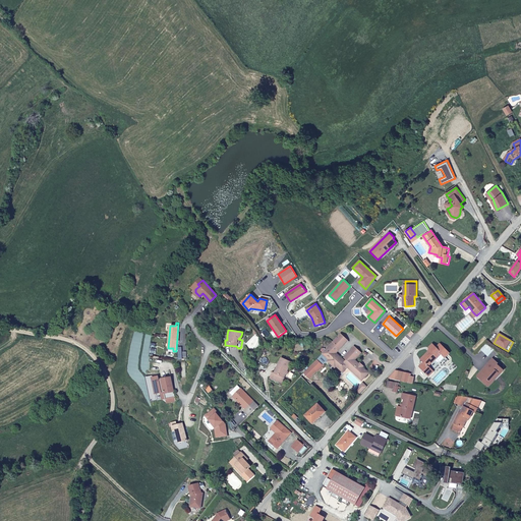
[(343,335),(303,374),(308,381),(322,367),(324,369),(331,362),(336,367),(337,366),(343,372),(347,368),(349,366),(363,380),(368,374),(362,368),(360,366),(355,361),(362,354),(355,346),(345,357),(348,360),(346,362),(338,353),(342,349),(341,348),(349,340),(343,335)]
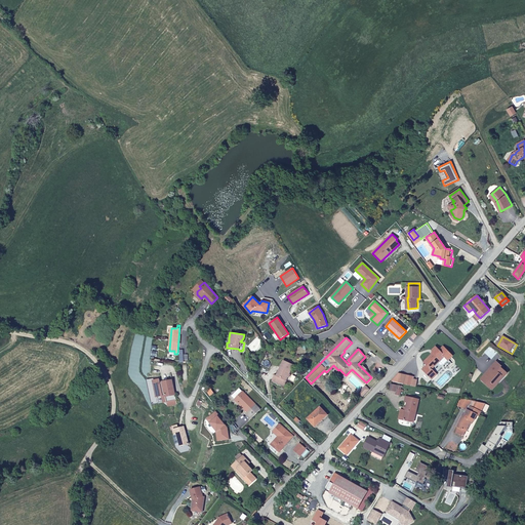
[(444,364),(453,355),(444,347),(440,352),(438,350),(435,347),(431,351),(433,352),(425,361),(427,364),(422,368),(433,378),(437,373),(432,368),(438,362),(442,365),(444,364)]
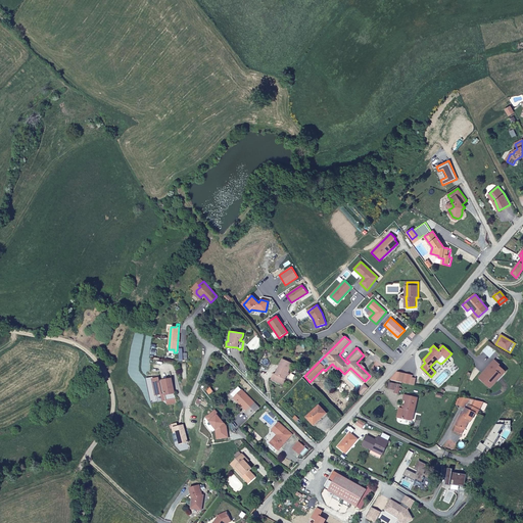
[(282,385),(292,364),(283,360),(276,374),(274,374),(271,380),(282,385)]
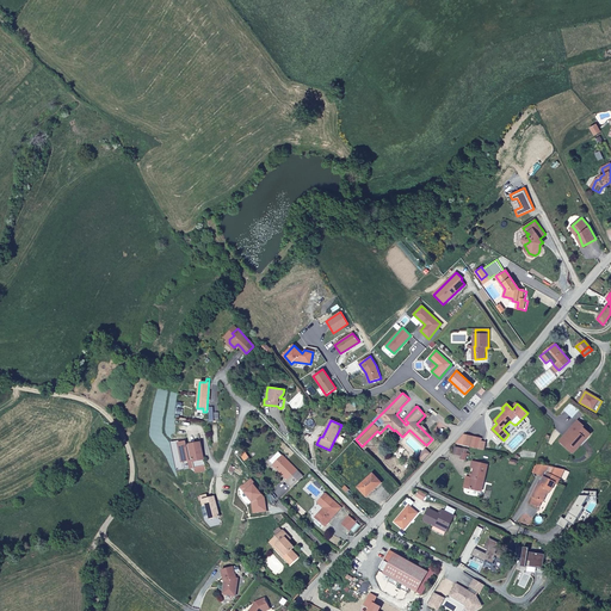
[(566,434),(567,437),(579,424),(578,421),(566,434)]
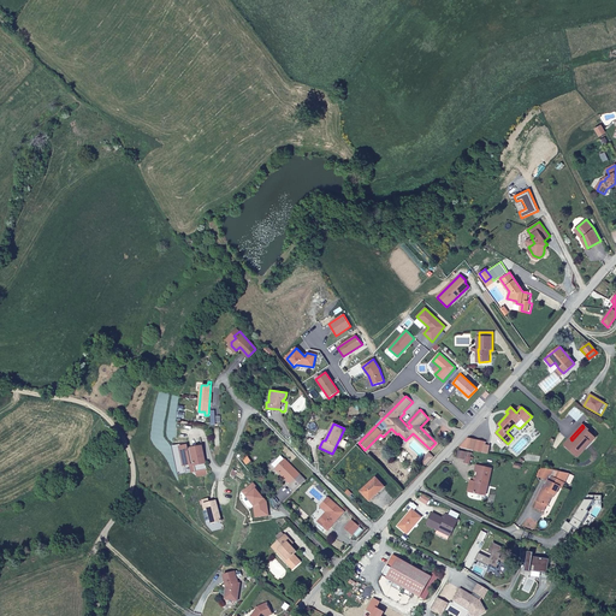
[(570,438),(564,444),(573,451),(579,451),(592,437),(587,432),(587,431),(584,427),(572,440),(570,438)]
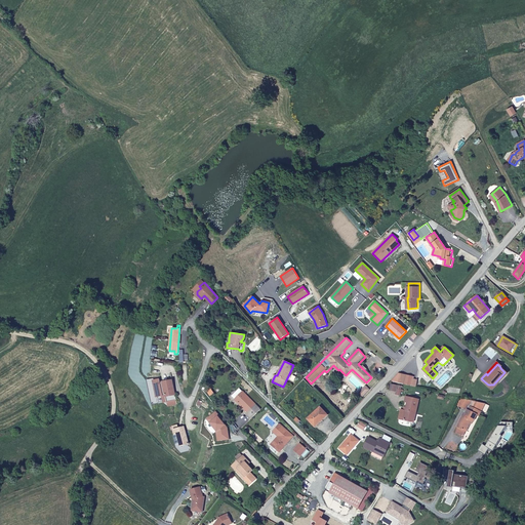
[(366,382),(352,369),(350,371),(364,385),(366,382)]
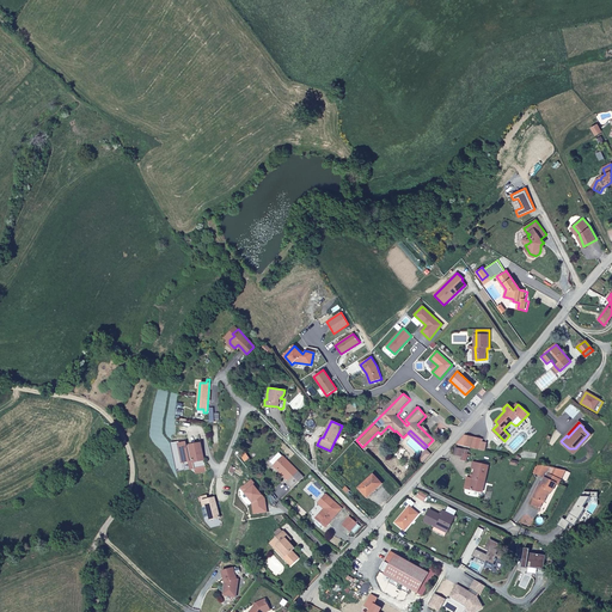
[(479,450),(482,439),(472,438),(470,448),(479,450)]
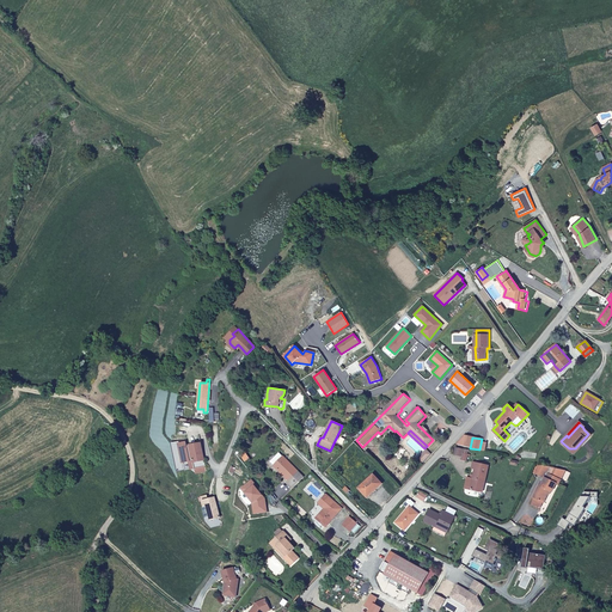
[(206,470),(200,442),(189,445),(189,446),(187,447),(185,441),(178,442),(182,463),(188,461),(193,460),(194,467),(197,467),(197,472),(206,470)]
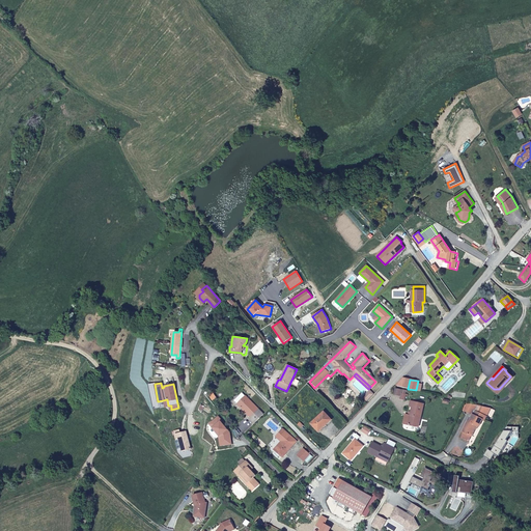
[(374,393),(370,390),(361,400),(365,403),(374,393)]
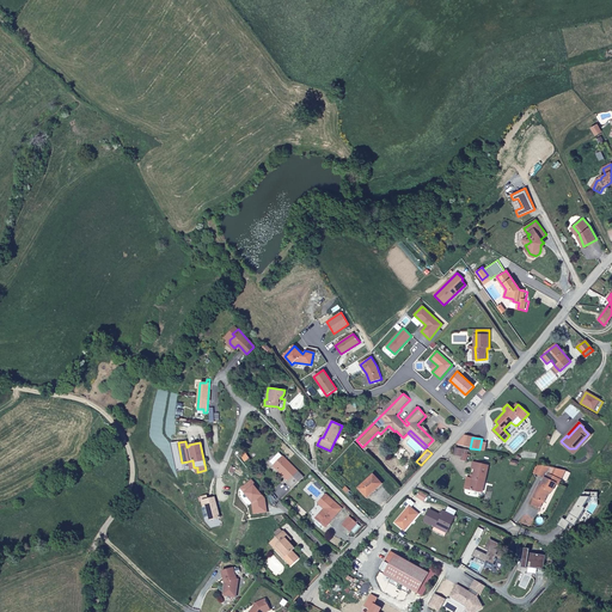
[(292,488),(304,477),(279,453),(269,461),(288,481),(286,483),(292,488)]
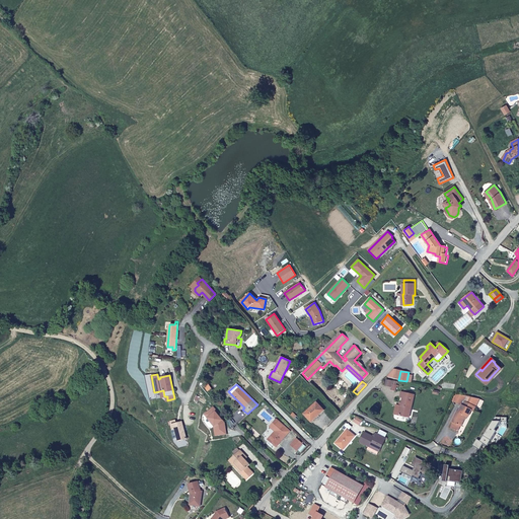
[(410,417),(415,394),(400,392),(399,396),(401,397),(400,402),(402,402),(401,405),(400,405),(399,415),(410,417)]
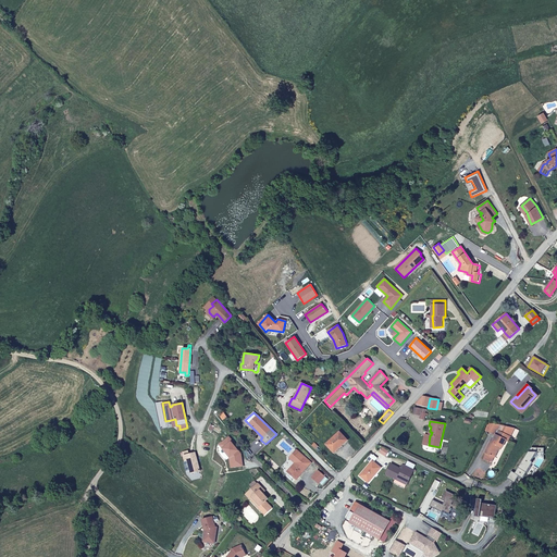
[(500,424),(487,422),(483,430),(496,435),(497,432),(500,424)]
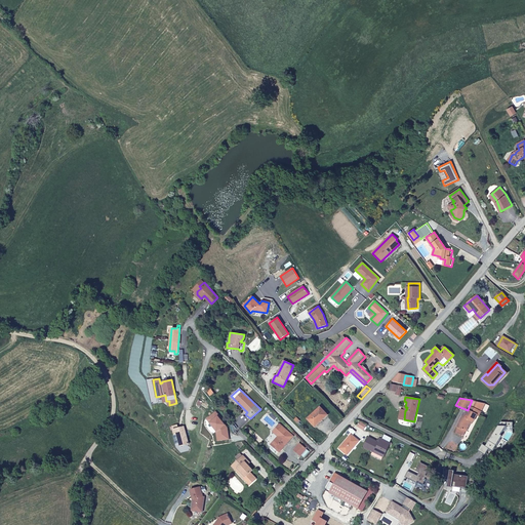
[(467,433),(472,421),(474,422),(475,421),(478,415),(480,416),(482,412),(485,405),(486,403),(485,403),(477,401),(473,409),(469,407),(468,410),(463,417),(458,428),(458,429),(467,432),(467,433)]
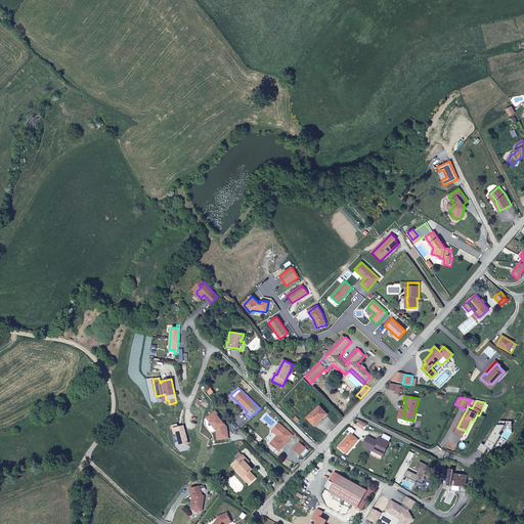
[(484,404),(481,411),(485,415),(489,406),(484,404)]
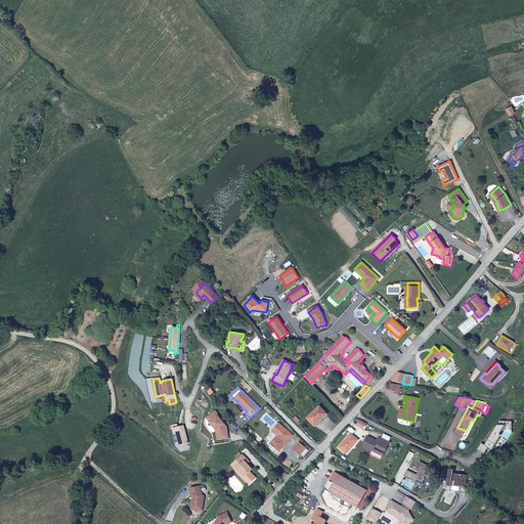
[(314,426),(326,413),(319,406),(307,418),(314,426)]
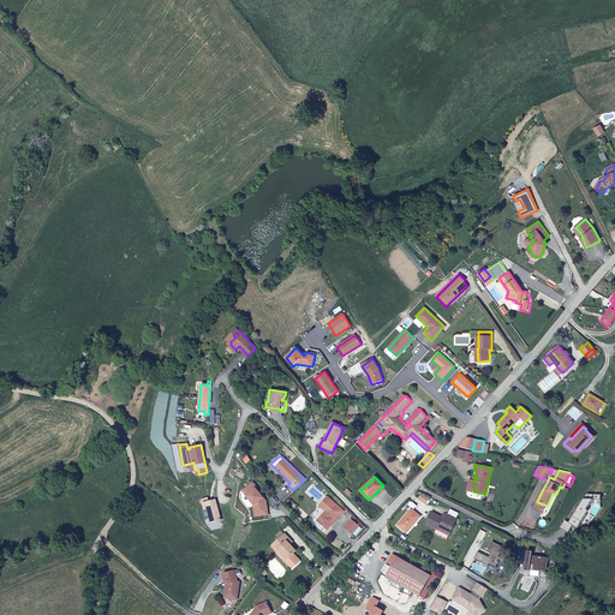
[(267,513),(266,501),(254,483),(246,488),(249,493),(245,495),(254,506),(255,515),(267,513)]
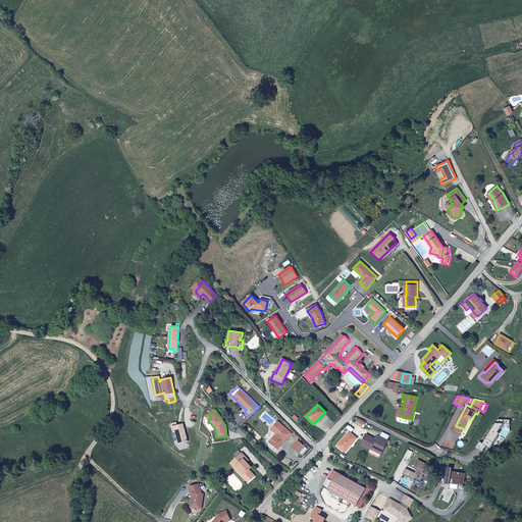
[(277,448),(293,433),(279,420),(272,427),(277,432),(269,440),(271,441),(268,445),(272,448),(274,446),(277,448)]
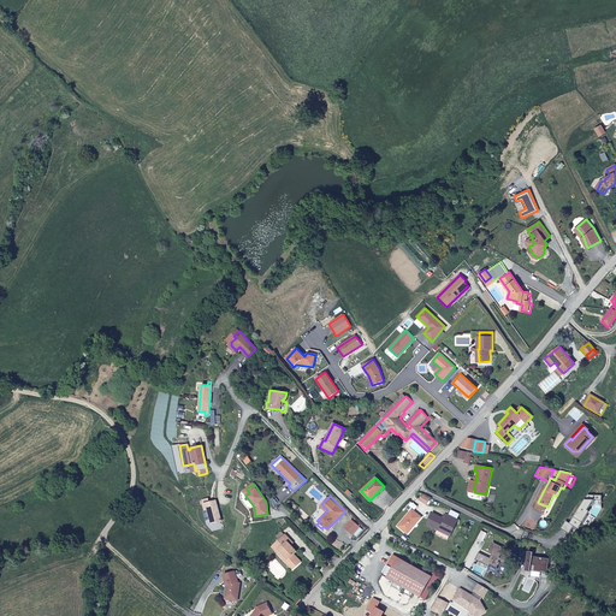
[(220,520),(215,501),(212,501),(212,503),(209,503),(209,502),(208,502),(207,498),(202,499),(205,509),(207,509),(211,522),(220,520)]
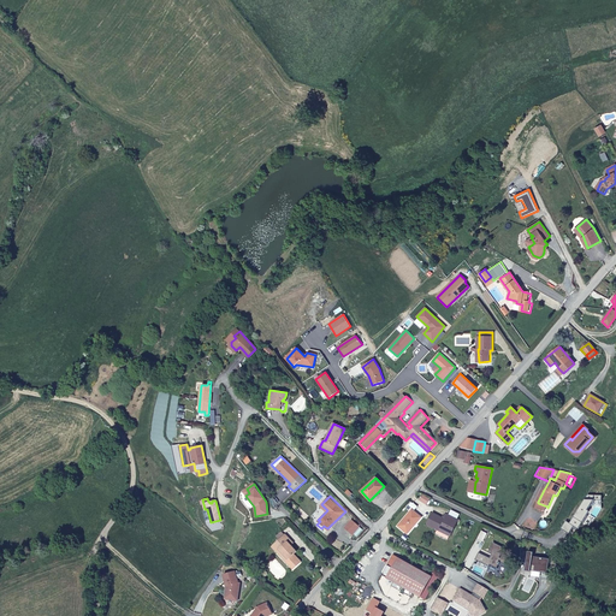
[(548,507),(538,503),(535,509),(544,513),(548,507)]
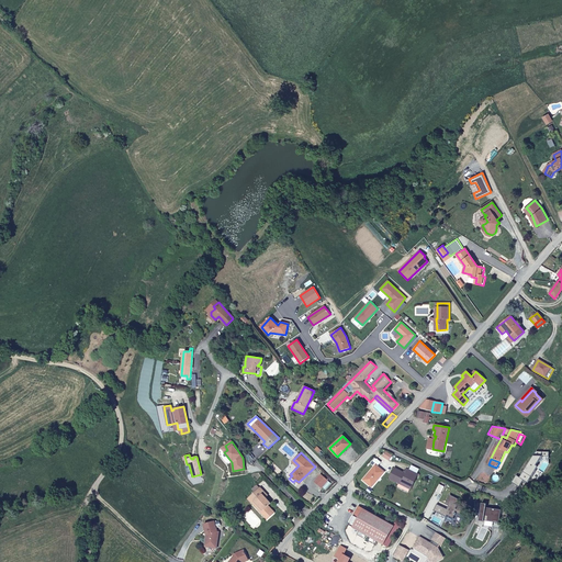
[(384,472),(375,464),(363,481),(372,487),(384,472)]
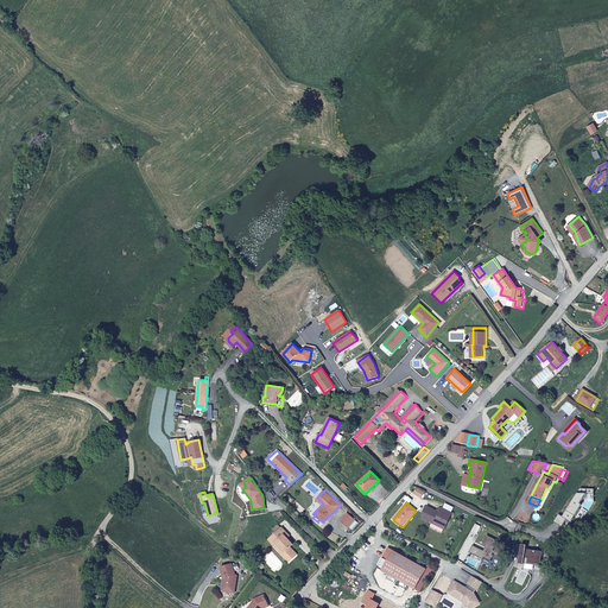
[(445,529),(450,513),(437,508),(434,517),(424,512),(422,519),(432,524),(430,527),(443,532),(444,529),(445,529)]
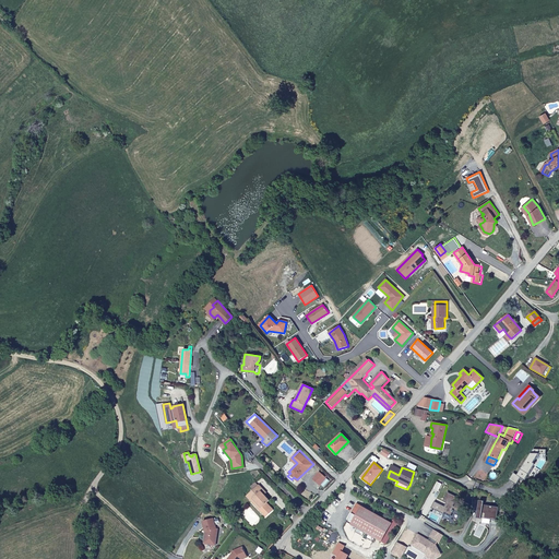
[(325,478),(319,472),(312,479),(319,486),(325,478)]
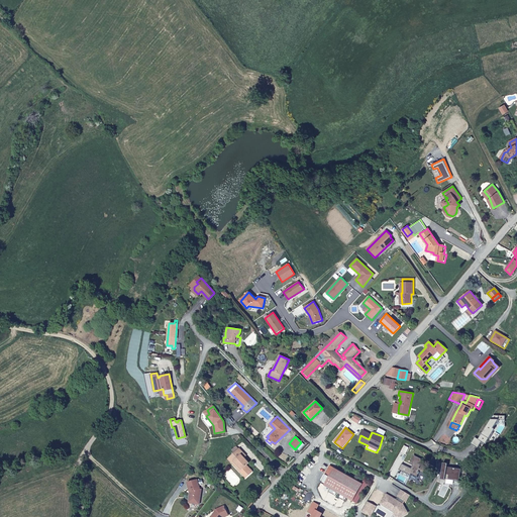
[(240,472),(245,477),(251,472),(245,466),(248,463),(243,458),(240,455),(242,452),(238,448),(228,457),(234,464),(236,462),(242,469),(240,472)]
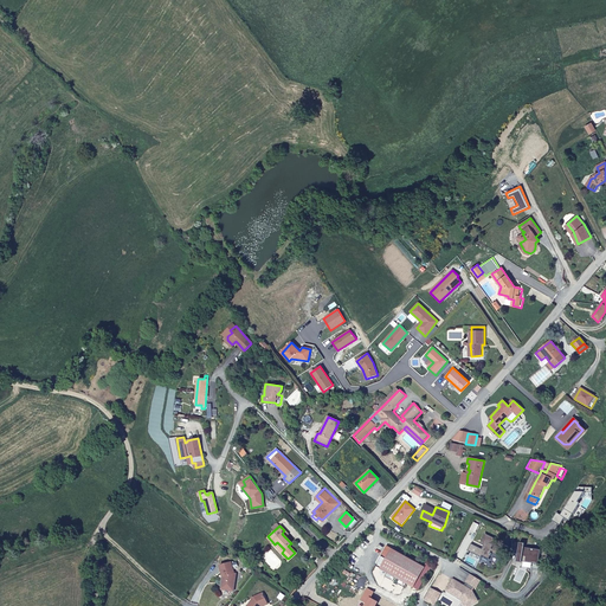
[(496,554),(500,547),(492,545),(491,546),(490,546),(494,537),(485,534),(482,543),(483,545),(482,548),(471,545),(468,550),(483,558),(483,555),(489,558),(491,552),(496,554)]
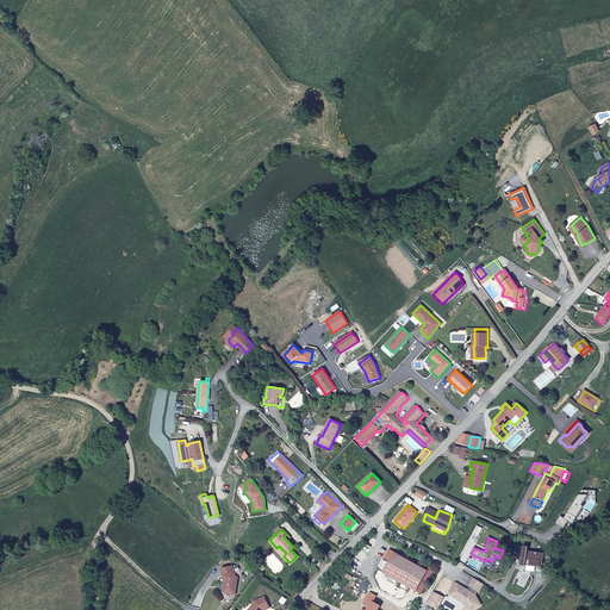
[(527,551),(528,547),(522,546),(518,565),(524,566),(524,565),(541,567),(543,554),(527,551)]
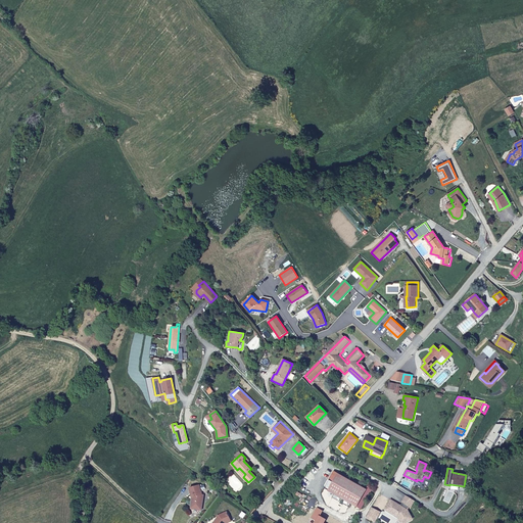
[(357,505),(365,488),(337,474),(329,491),(357,505)]
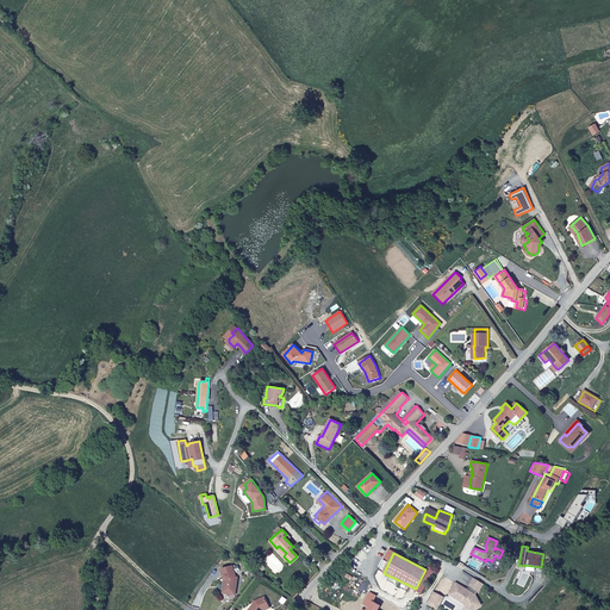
[(236,591),(237,577),(236,576),(232,566),(221,568),(224,582),(224,586),(226,586),(228,587),(228,591),(236,591)]
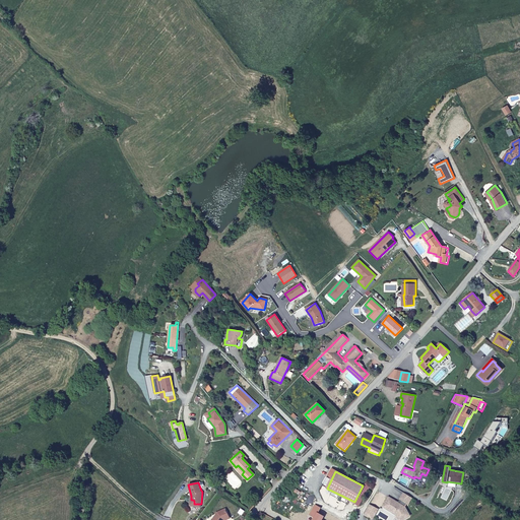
[(388,499),(383,508),(397,515),(400,519),(401,519),(407,517),(405,515),(404,512),(407,510),(405,507),(406,504),(407,504),(411,497),(403,493),(399,500),(401,501),(399,505),(393,502),(393,501),(388,499)]
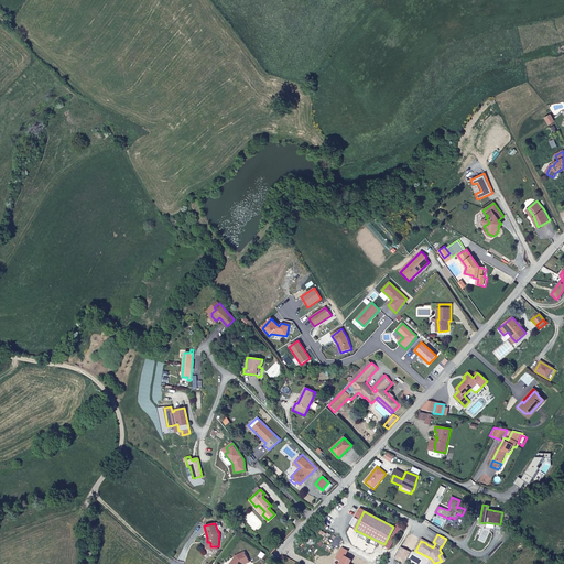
[(401,548),(396,560),(404,563),(410,552),(401,548)]
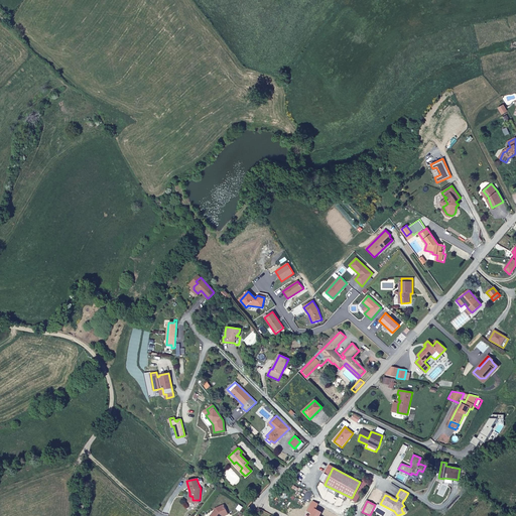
[(223,515),(227,514),(223,505),(216,508),(210,515),(223,515)]
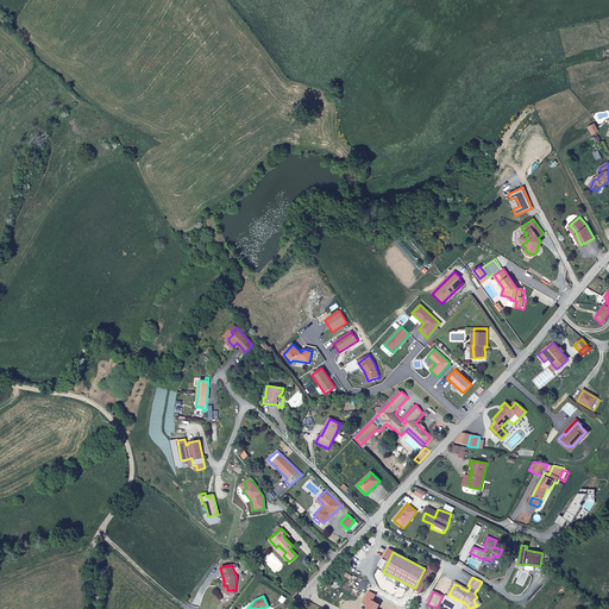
All buildings are outlined.
